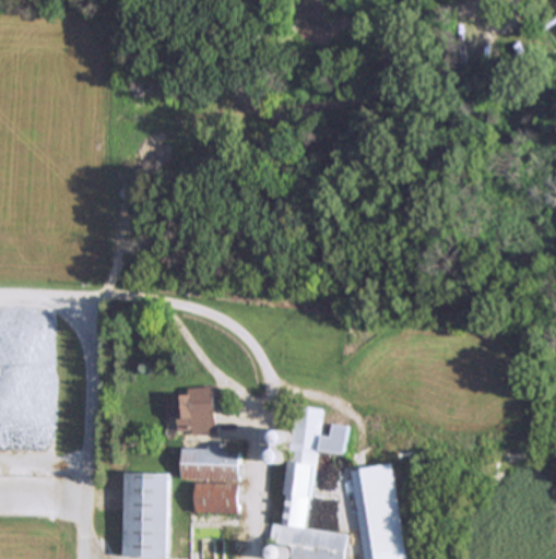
[(187,393),(163,394),(164,416),(176,416),(176,435),(214,432),(212,387),(186,388),(187,393)]
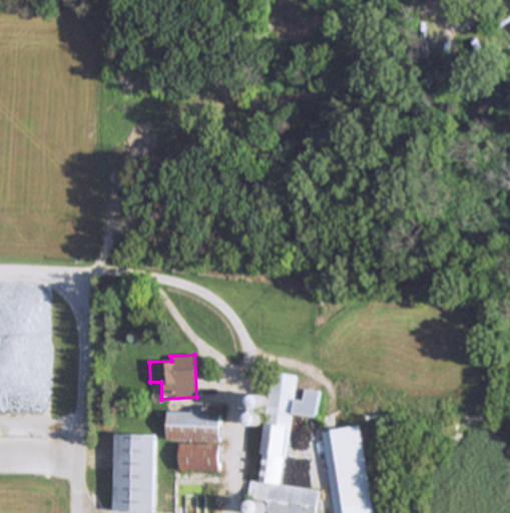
[(278,485),(289,413),(315,417),(319,391),(305,389),(303,400),(293,399),(296,376),(271,372),(268,398),(255,396),(250,423),(264,425),(255,481),(247,480),(245,497),(251,498),(249,512),(257,512),(314,512),(318,491),(278,485)]
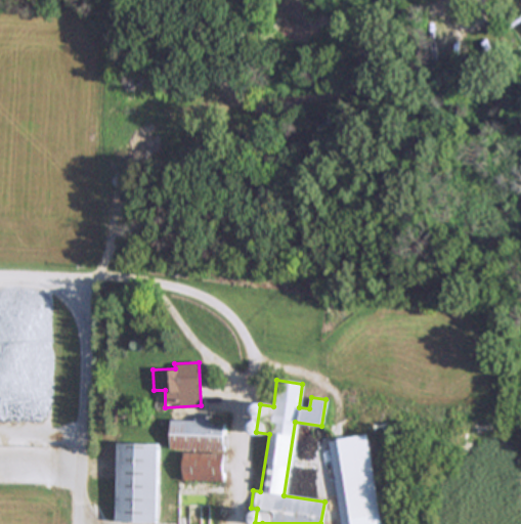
[(222,481),(223,419),(169,419),(169,450),(181,450),(181,481),(222,481)]
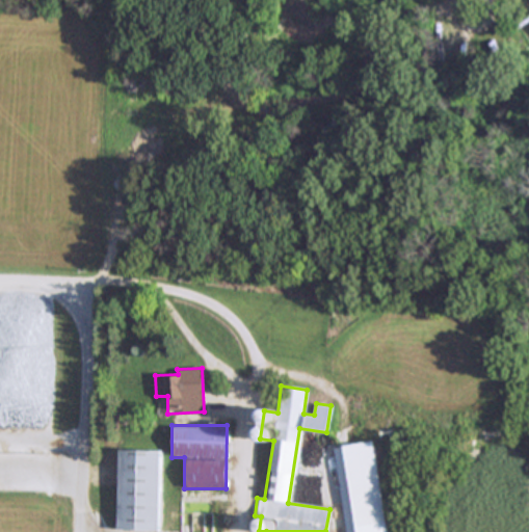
[(334,447),(345,531),(388,531),(375,442),(334,447)]
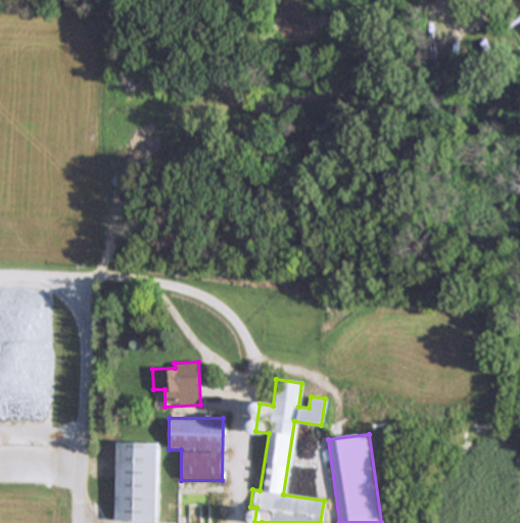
[(155,443),(115,442),(114,521),(154,522),(155,443)]
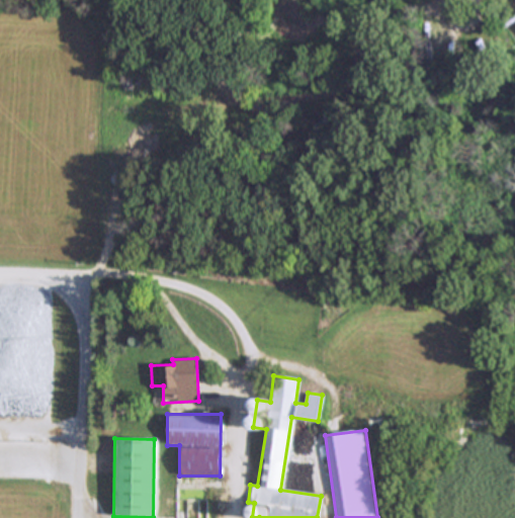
[(201,499),(201,488),(173,488),(173,499),(201,499)]
